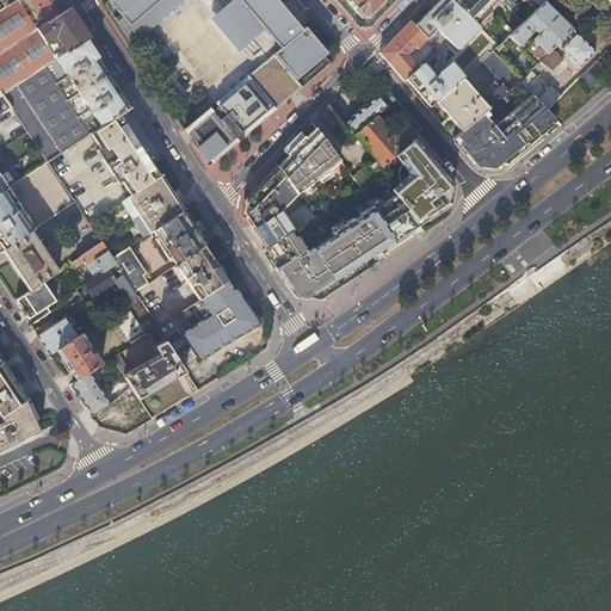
[(0,92),(1,94),(55,59),(45,44),(56,37),(66,53),(86,39),(88,37),(63,0),(14,0),(5,7),(0,8),(0,92)]
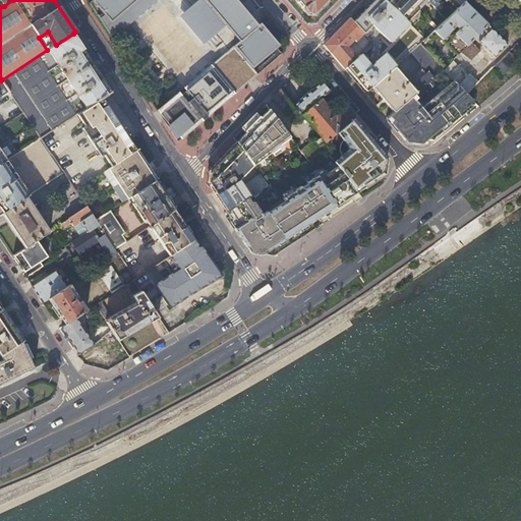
[(227,26),(239,41),(157,110),(177,141),(280,51),(274,45),(277,42),(257,19),(255,22),(236,0),(94,0),(99,7),(94,10),(115,42),(116,41),(114,37),(112,32),(149,0),(198,0),(180,16),(204,45),(227,26)]
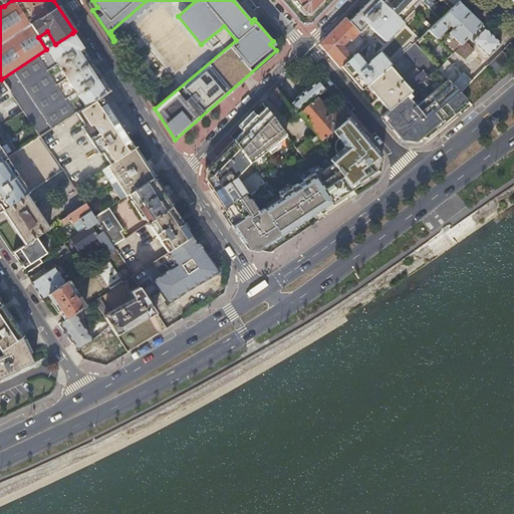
[(156,0),(147,0),(110,31),(112,36),(156,0)]
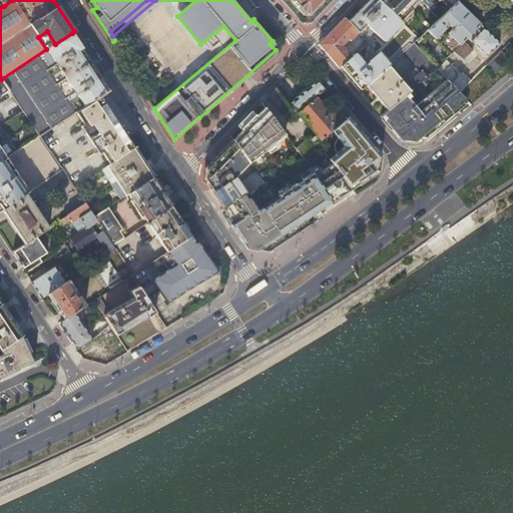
[(291,0),(304,15),(309,15),(324,0),(291,0)]
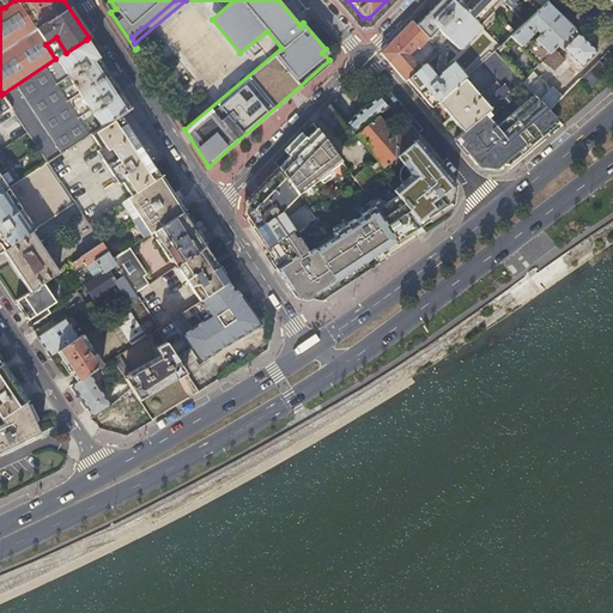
[(428,38),(431,42),(441,32),(457,49),(480,26),(479,24),(453,0),(439,0),(414,25),(428,38)]
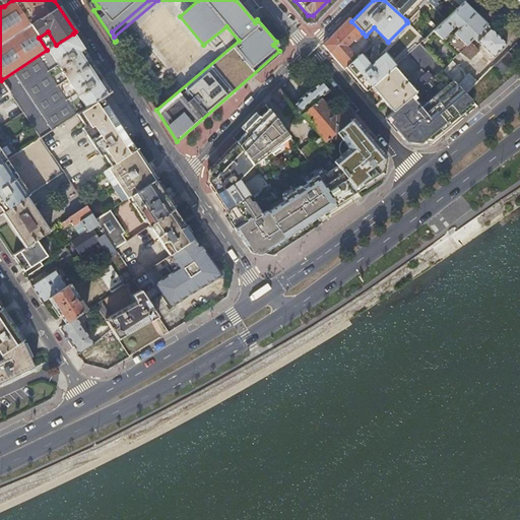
[(384,0),(406,20),(417,9),(426,1),(433,8),(436,5),(434,4),(437,0),(384,0)]
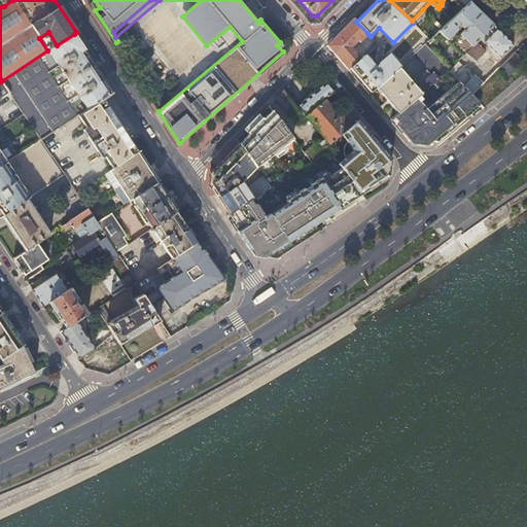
[(502,14),(495,7),(486,18),(468,1),(462,6),(437,31),(463,55),(467,50),(478,39),(482,36),(492,24),(502,14)]
